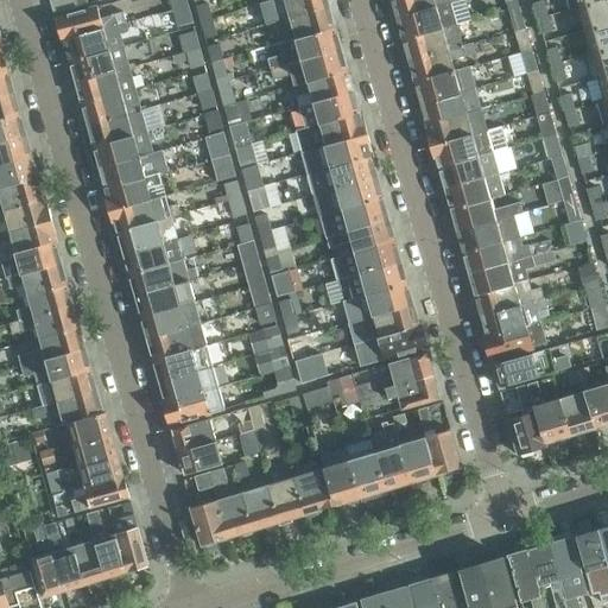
[(49,0),(54,13),(77,6),(75,0),(49,0)]
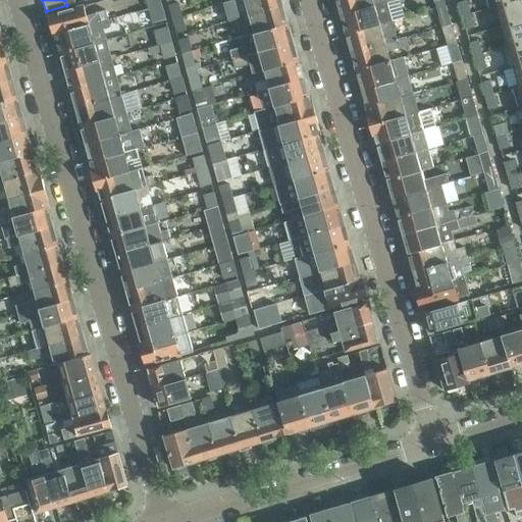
[(226,20),(237,17),(282,4),(280,0),(244,0),(246,6),(224,13),(226,20)]
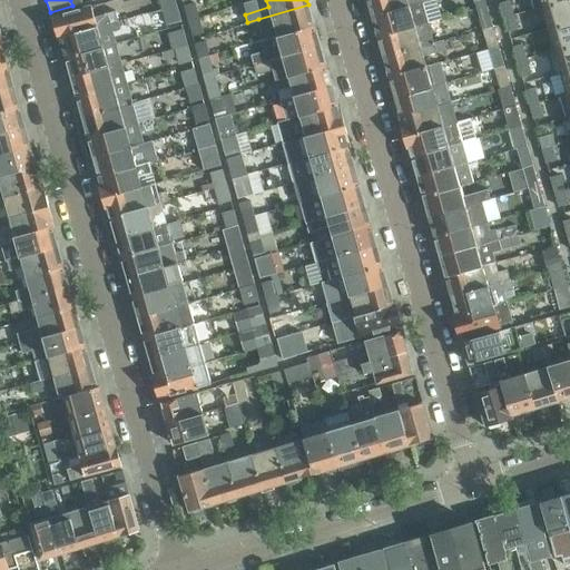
[(367,0),(372,16),(423,1),(425,1),(431,0),(430,0),(367,0)]
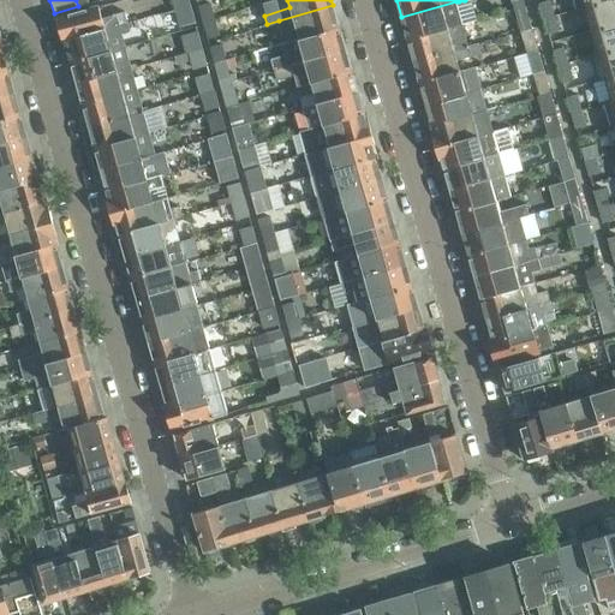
[(545,0),(539,3),(544,18),(554,15),(549,0),(545,0)]
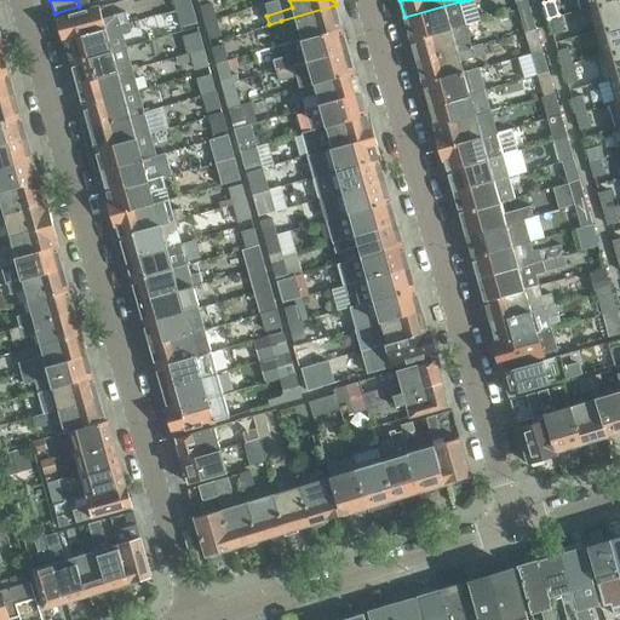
[(578,0),(581,10),(590,9),(590,6),(610,0),(578,0)]
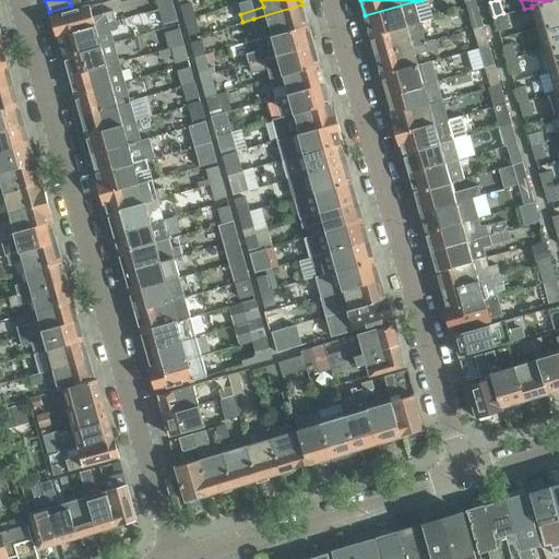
[(558,0),(550,0),(532,6),(532,8),(537,27),(558,21),(558,0)]
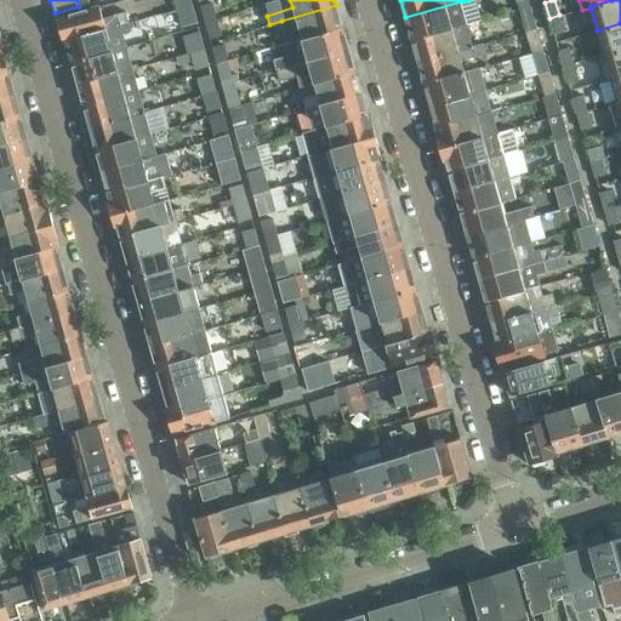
[(411,39),(467,23),(462,6),(465,6),(463,1),(461,3),(461,1),(405,17),(411,39)]
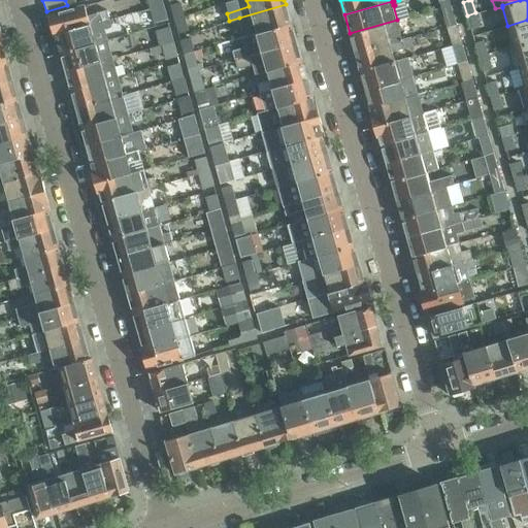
[(169,5),(173,19),(184,15),(179,2),(169,5)]
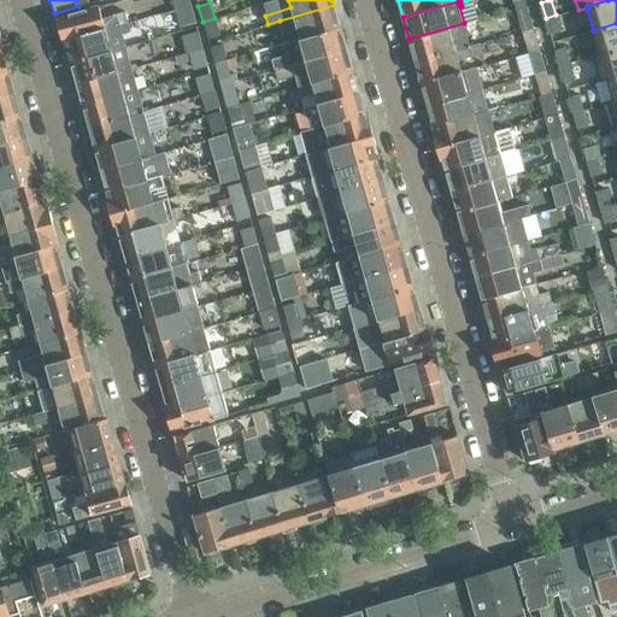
[(195,23),(194,16),(191,5),(176,9),(181,27),(195,23)]
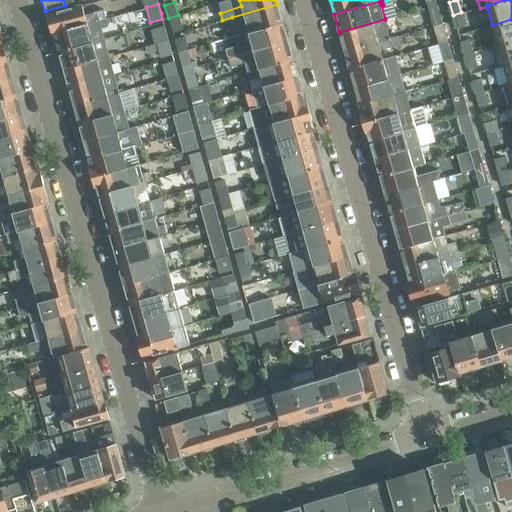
[(246,23),(248,31),(282,22),(277,4),(232,17),(235,26),(246,23)]
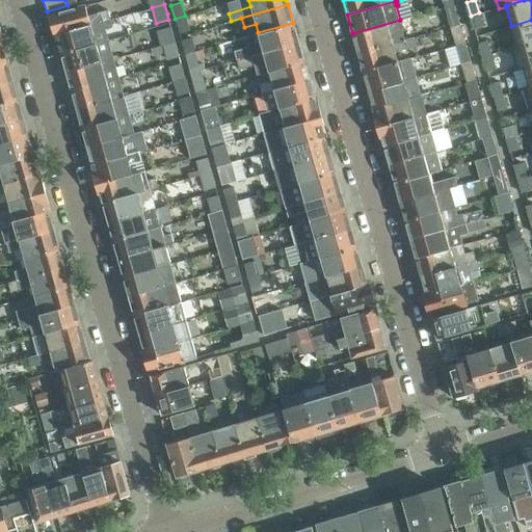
[(55,34),(110,19),(107,9),(87,15),(85,5),(48,16),(51,27),(54,29),(55,34)]
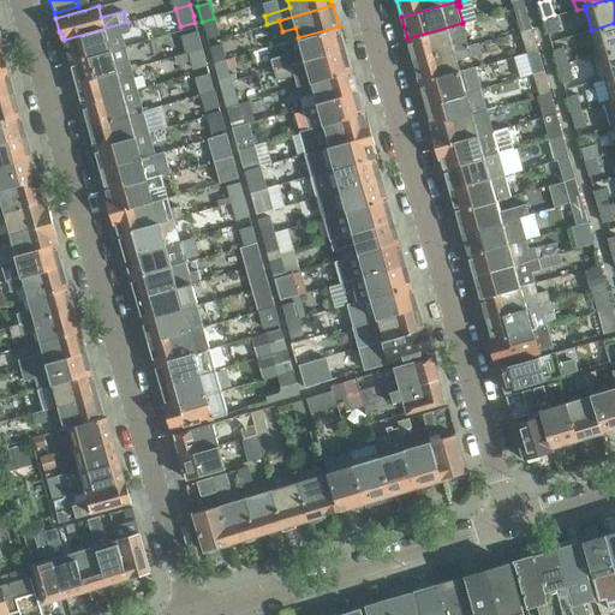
[(520,30),(531,27),(525,6),(514,9),(517,19),(520,30)]
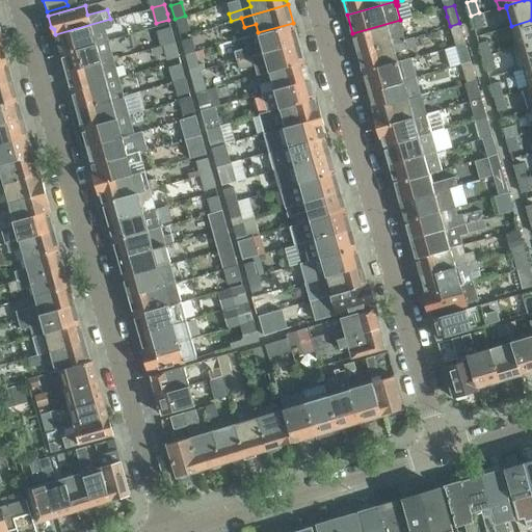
[(479,12),(471,16),(474,29),(483,26),(479,12)]
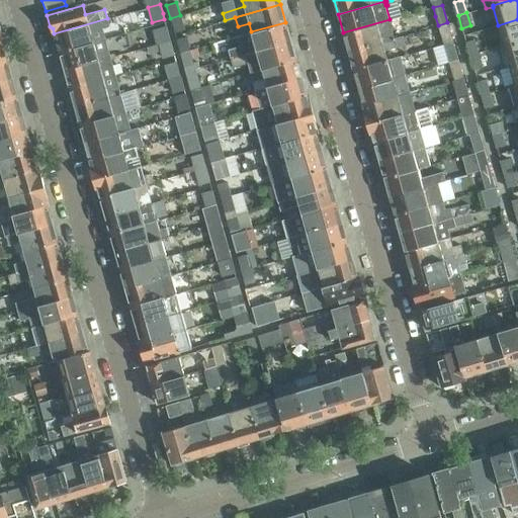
[(184,28),(180,15),(170,18),(174,31),(184,28)]
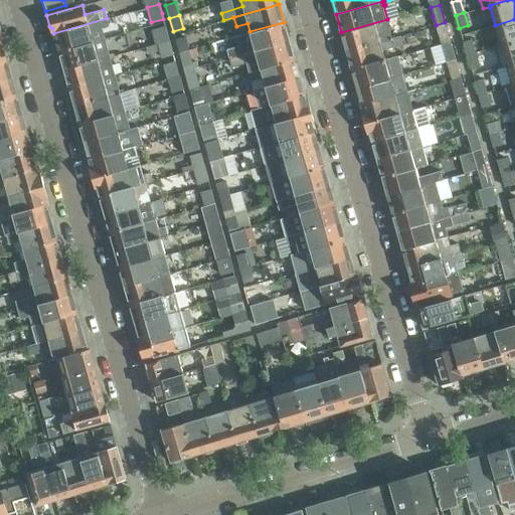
[(107,18),(53,33),(58,51),(104,39),(101,28),(109,26),(107,18)]
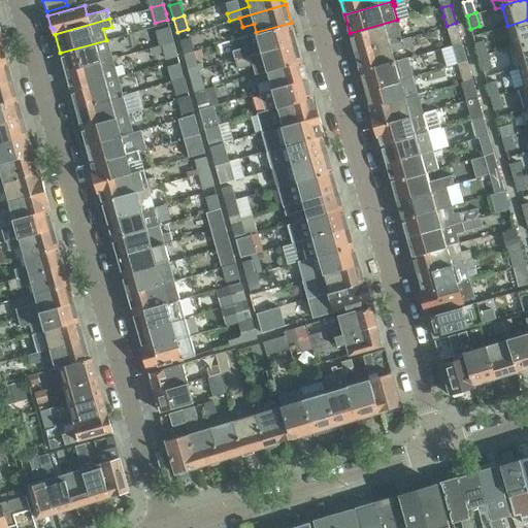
[(350,33),(355,52),(402,38),(397,20),(350,33)]
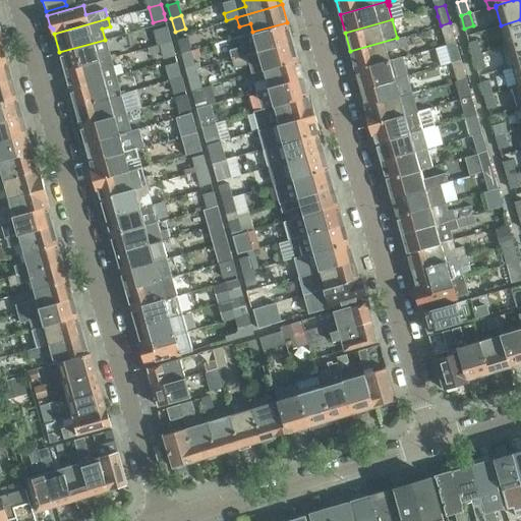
[(507,44),(507,45),(520,41),(520,19),(501,25),(507,44)]
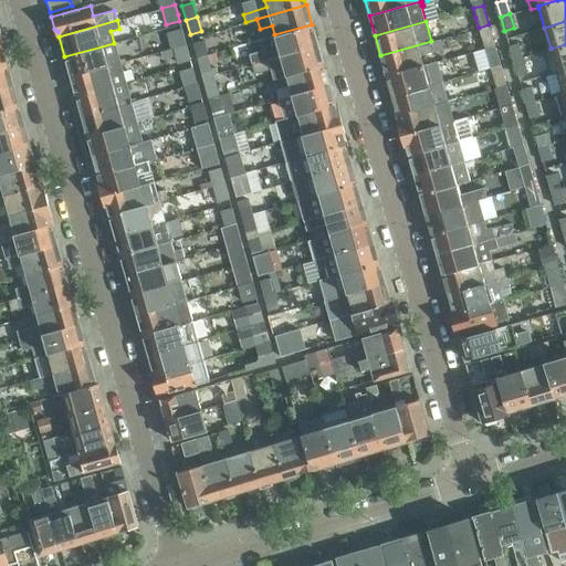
[(250,54),(252,63),(317,44),(312,24),(274,34),(278,45),(274,45),(272,38),(262,40),(264,50),(250,54)]
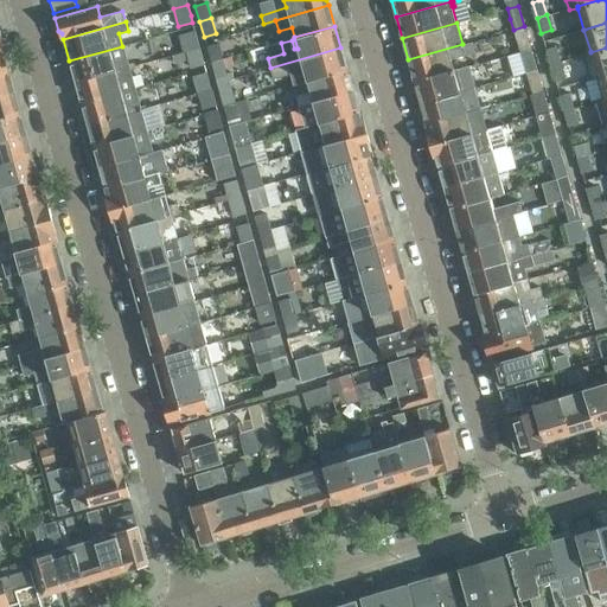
[(513,30),(519,51),(531,49),(524,26),(513,30)]
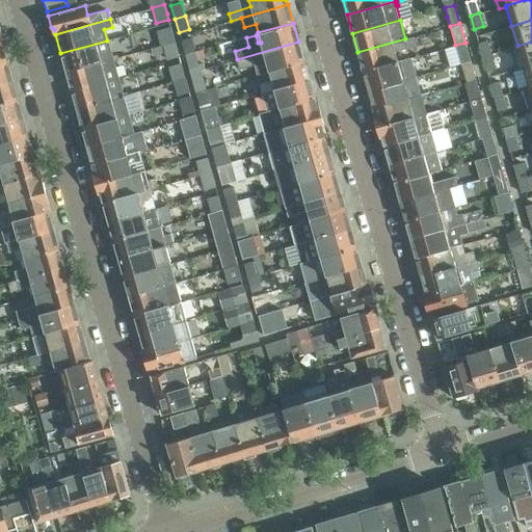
[(175,42),(170,27),(157,31),(161,46),(163,46),(163,45),(175,42)]
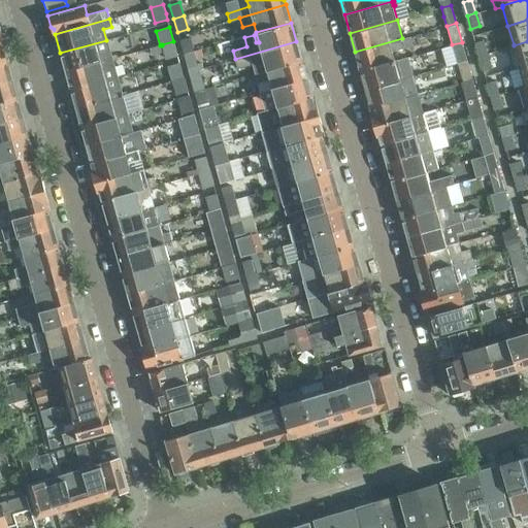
[(190,37),(179,40),(183,53),(193,50),(190,37)]
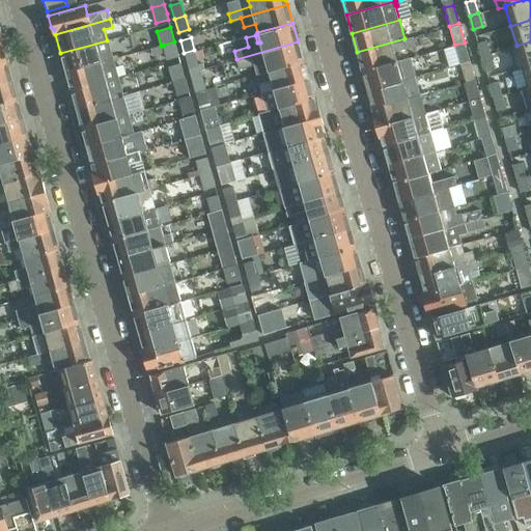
[(394,51),(407,48),(415,46),(413,37),(404,39),(404,38),(357,52),(362,71),(396,60),(394,51)]
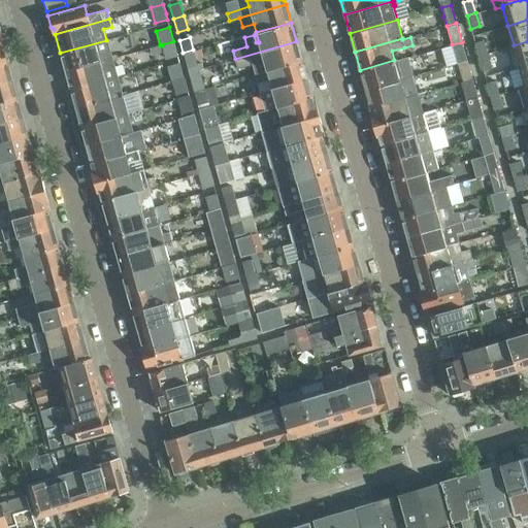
[(474,42),(479,56),(488,54),(484,39),(474,42)]
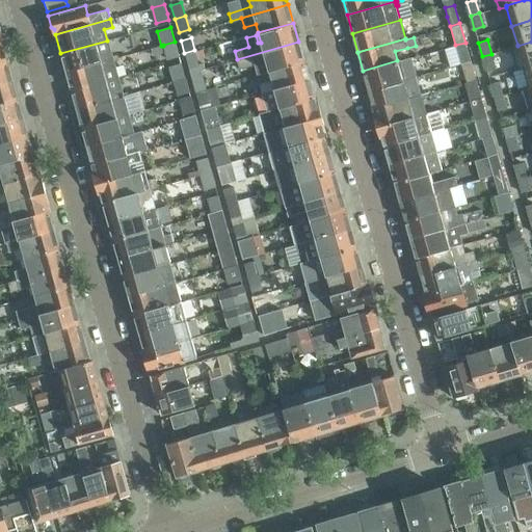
[(107,41),(60,53),(65,72),(118,57),(117,55),(112,56),(107,41)]
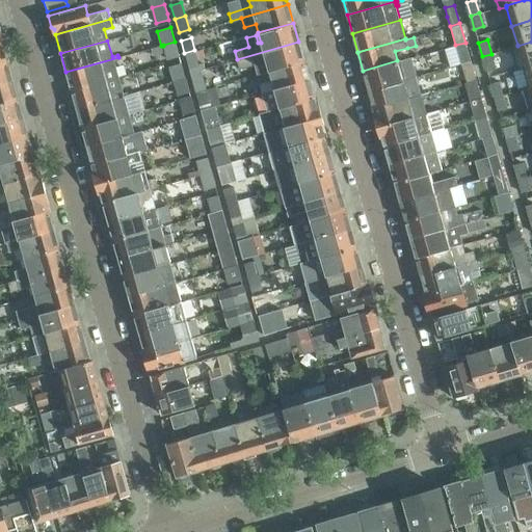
[(163,45),(163,46),(167,59),(179,56),(175,42),(163,45)]
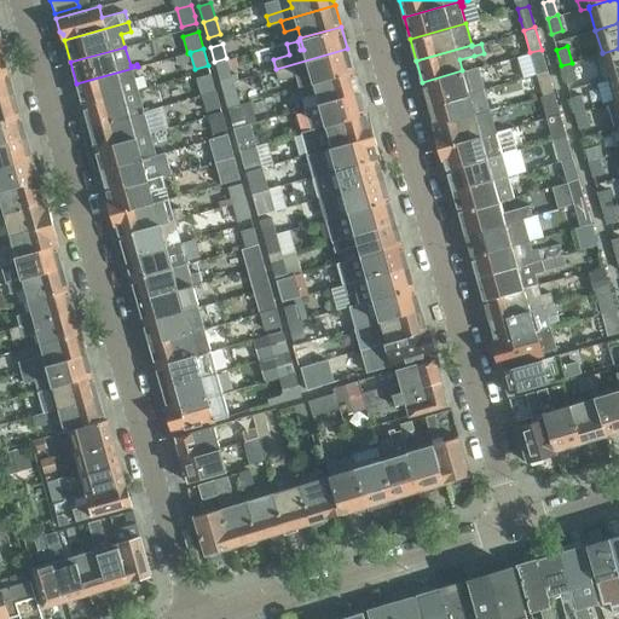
[(347,48),(276,69),(278,80),(310,71),(312,81),(353,70),(347,48)]
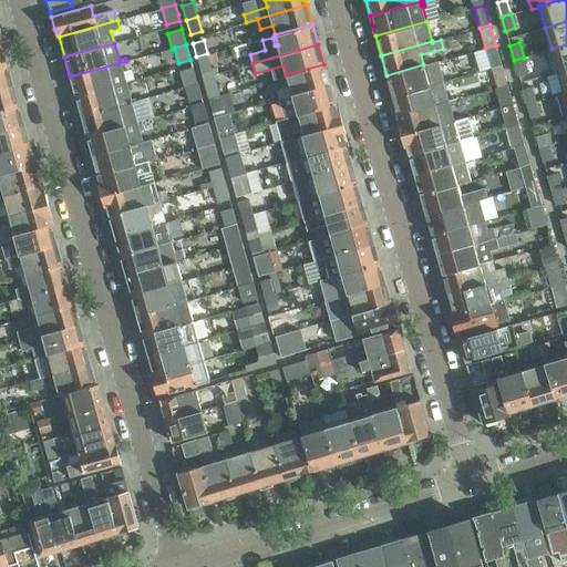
[(566,44),(552,49),(552,48),(544,50),(550,74),(558,72),(558,71),(566,68),(566,44)]
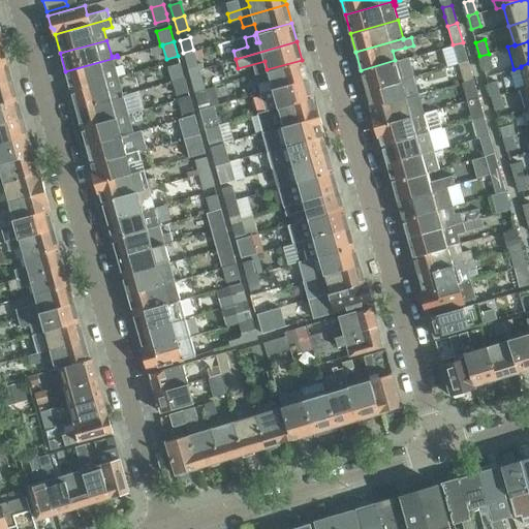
[(456,54),(459,63),(468,61),(463,42),(453,44),(456,54)]
